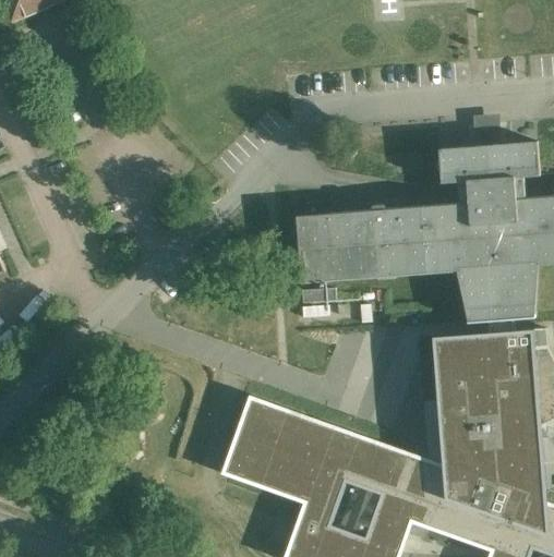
[(7,0),(17,23),(68,0),(7,0)]
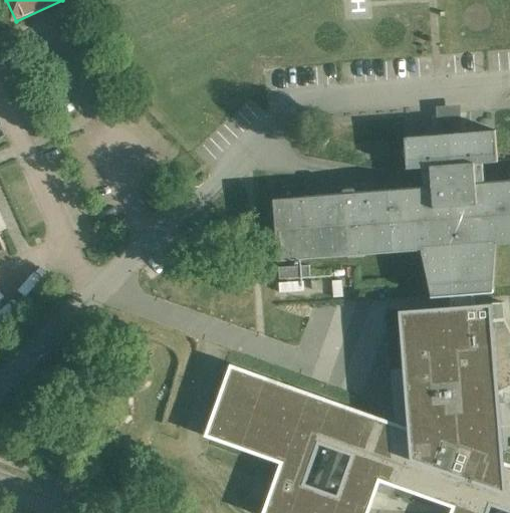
[(499,130),(409,137),(411,169),(427,167),(428,187),(358,192),(358,188),(347,189),(347,193),(277,198),(282,260),(324,257),(323,254),(428,246),(438,293),(494,289),(497,241),(509,239),(509,180),(488,182),(487,163),(502,161),(499,130)]
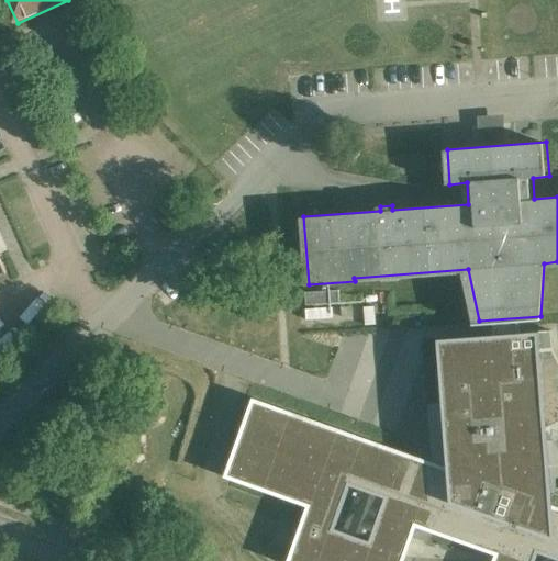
[(0,277),(10,272),(0,249),(0,277)]
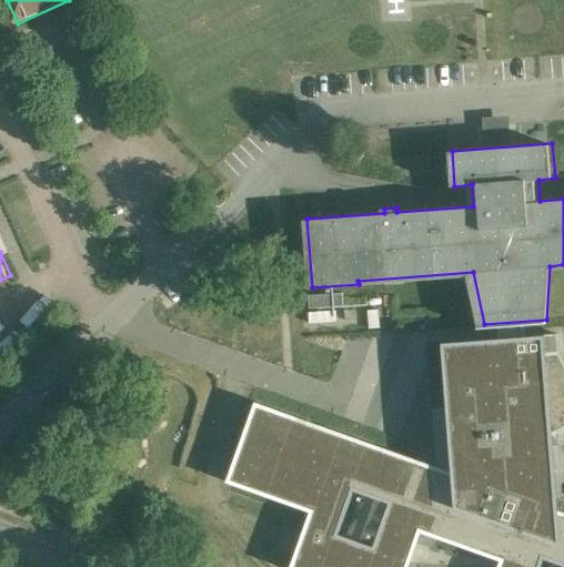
[(346,293),(312,295),(313,309),(348,306),(346,293)]
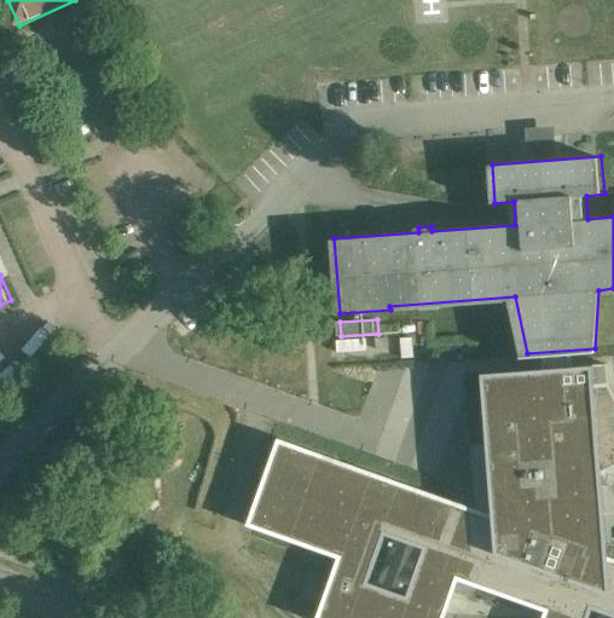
[(277,439),(244,527),(335,559),(314,617),(444,617),(456,584),(542,614),(539,617),(613,617),(613,560),(602,556),(601,519),(601,484),(613,477),(613,397),(608,390),(608,368),(478,374),(490,514),(277,439)]
